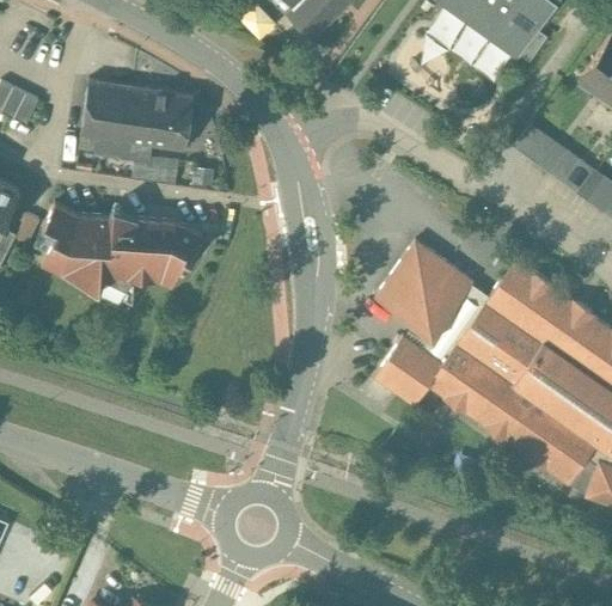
[(282,0),(292,10),(286,17),(311,43),(354,0),(282,0)]
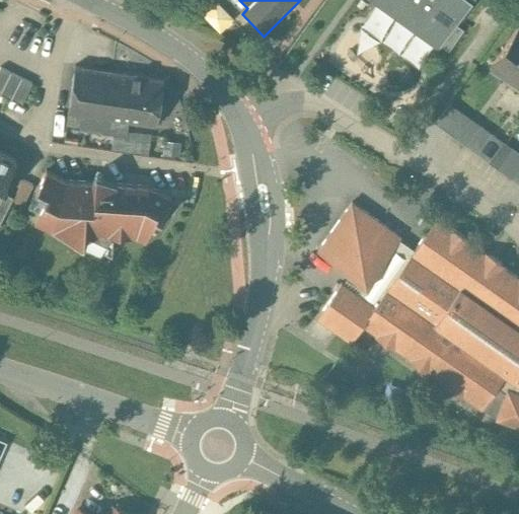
[(368,0),(437,51),(472,2),(469,0),(368,0)]
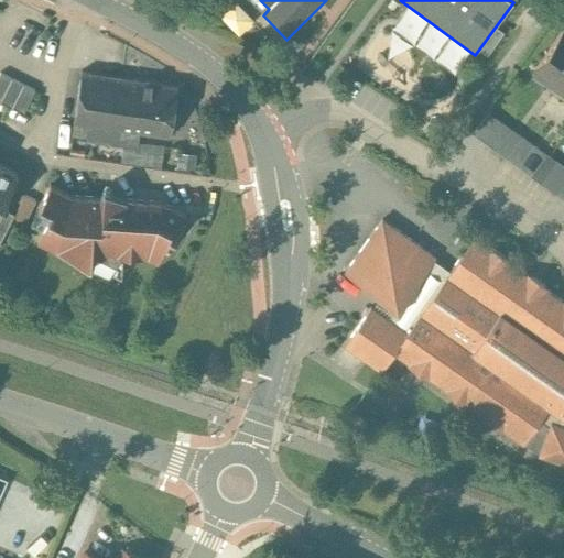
[(236,4),(221,19),(240,37),(255,23),(236,4)]
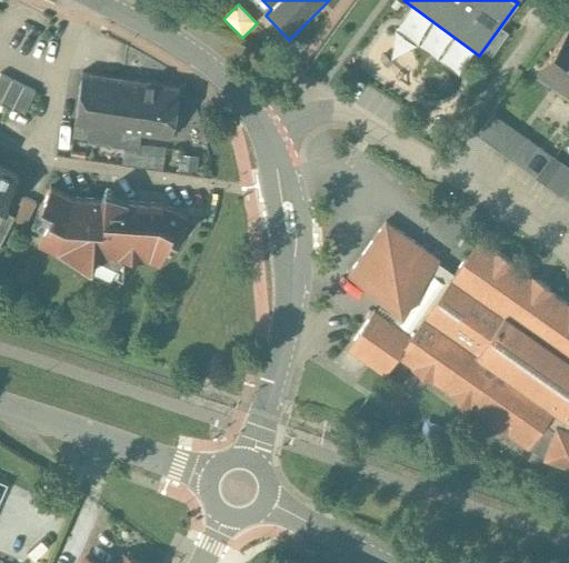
[(568,33),(568,34),(539,74),(560,89),(558,92),(568,100),(568,33)]
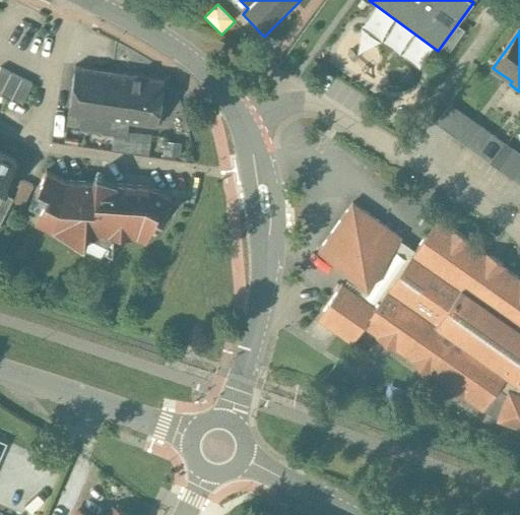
[(164,82),(75,70),(68,117),(111,123),(110,129),(124,132),(125,125),(156,130),(164,82)]
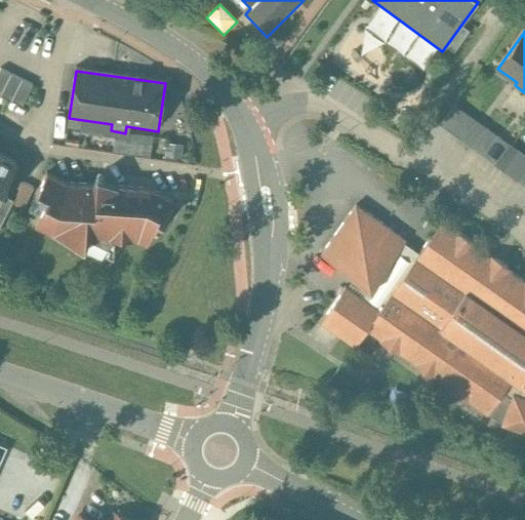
[(33,89),(0,73),(0,100),(22,111),(33,89)]
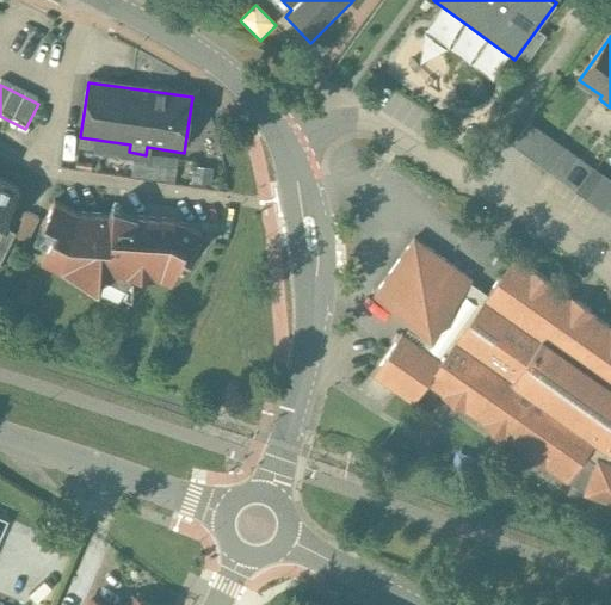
[(529,128),(511,152),(524,160),(541,137),(529,128)]
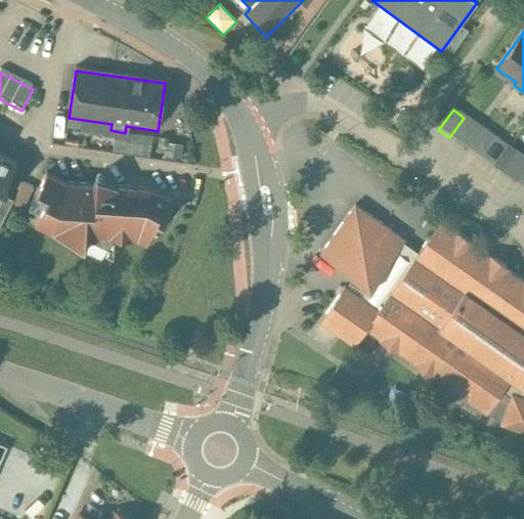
[(151,141),(125,137),(125,133),(111,130),(112,124),(69,118),(68,129),(83,132),(82,135),(121,141),(119,157),(149,161),(151,141)]
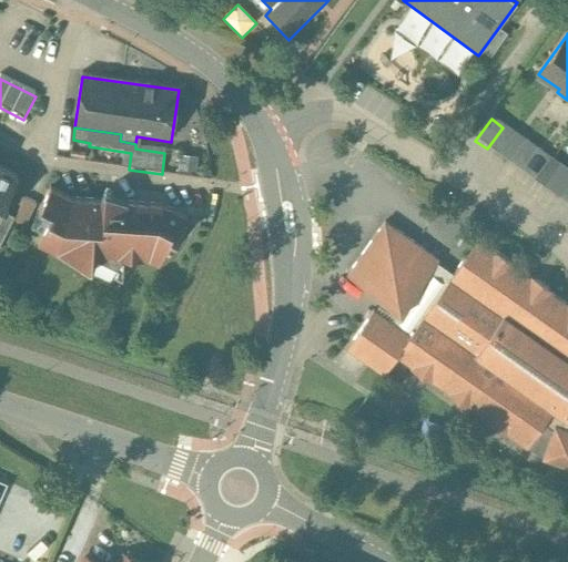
[(503,128),(487,149),(497,156),(513,135),(503,128)]
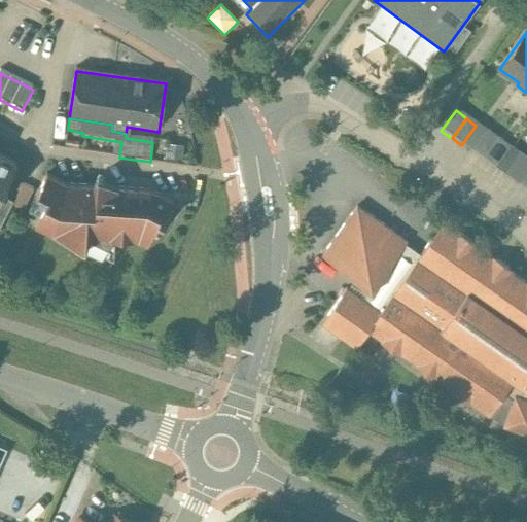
[(476,126),(461,145),(472,152),(486,133),(476,126)]
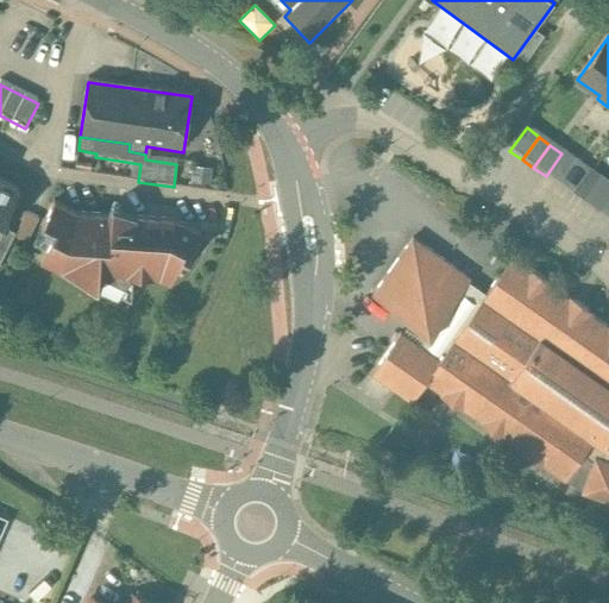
[(576,163),(562,154),(546,176),(559,187),(576,163)]
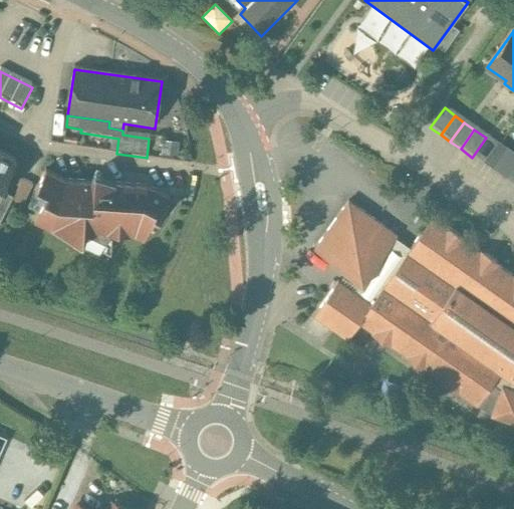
[(497,146),(486,138),(472,158),(483,166),(497,146)]
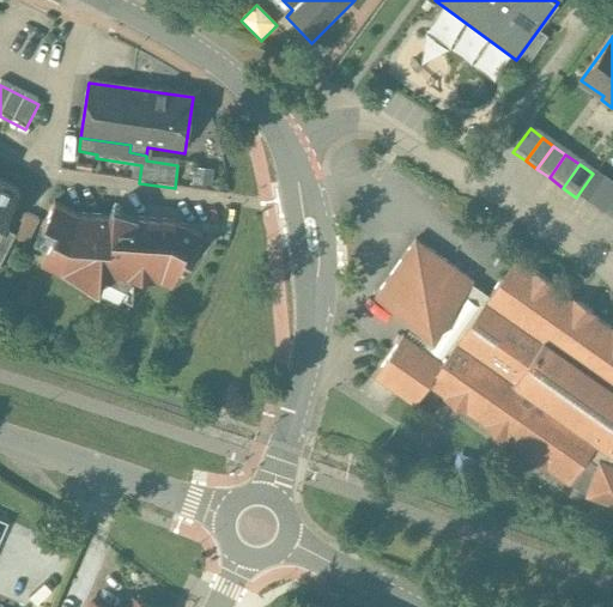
[(607,184),(593,174),(576,198),(590,207),(607,184)]
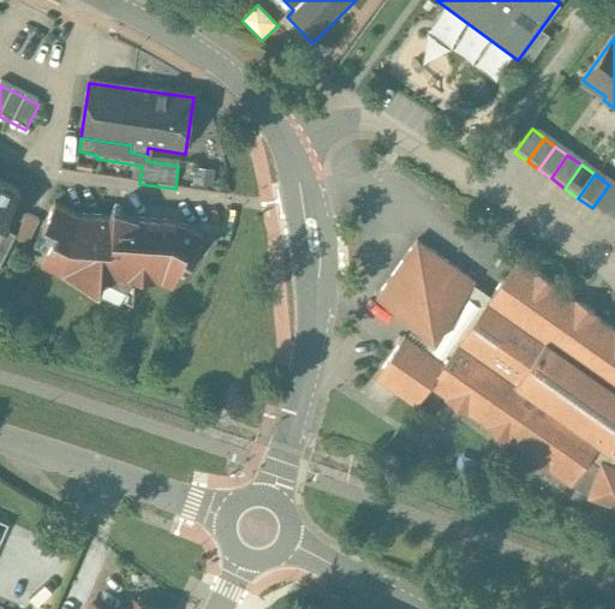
[(19,195),(0,184),(0,232),(19,195)]
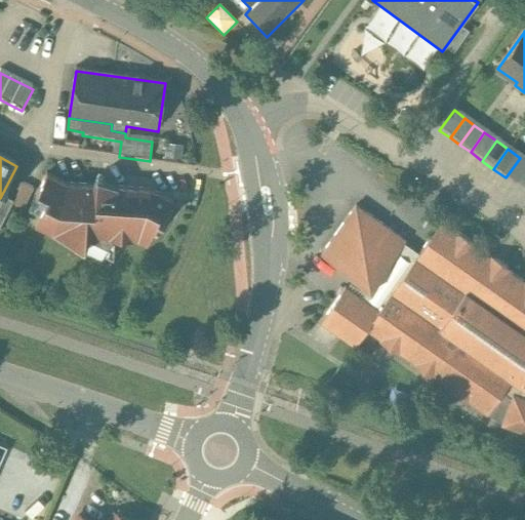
[(524,174),(524,161),(520,158),(506,177),(517,186),(524,174)]
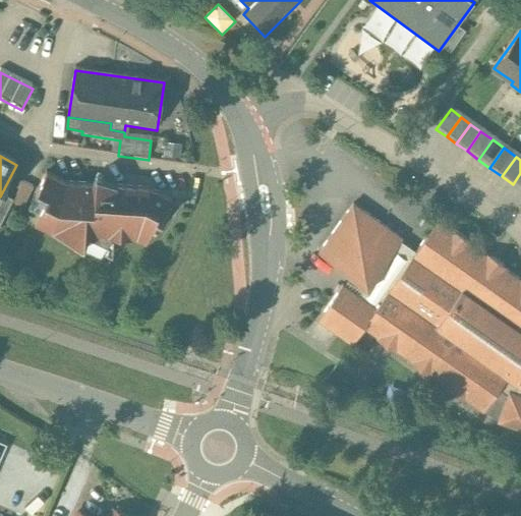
[(92,186),(66,185),(46,175),(37,192),(48,197),(35,225),(83,249),(88,239),(107,248),(112,238),(136,239),(145,244),(157,220),(162,223),(172,203),(149,190),(116,188),(96,178),(92,186)]
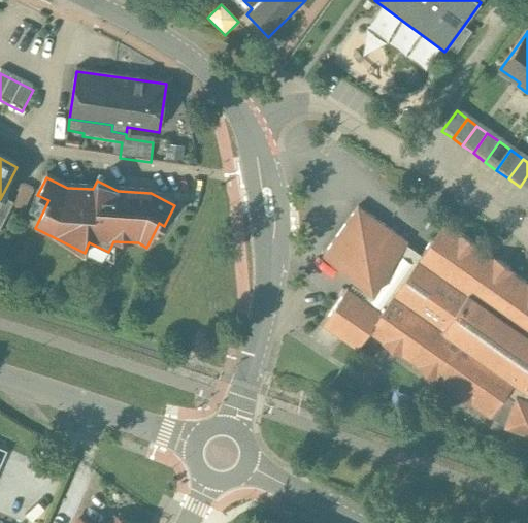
[(23,188),(13,207),(24,213),(34,193),(23,188)]
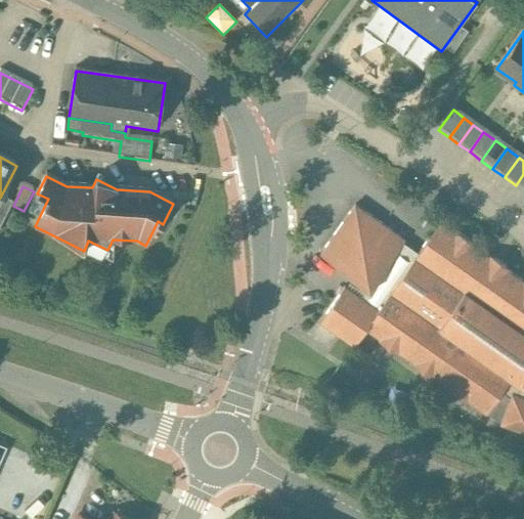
[(0,198),(0,229),(13,204),(0,198)]
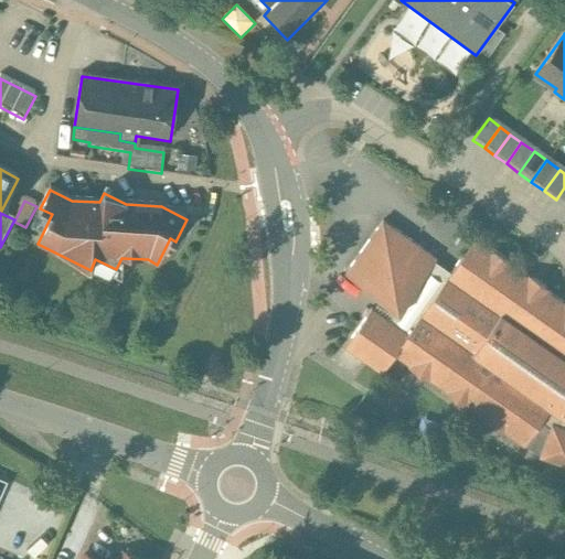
[(371,312),(345,350),(382,376),(394,357),(409,368),(408,371),(503,437),(504,434),(524,449),(525,448),(550,411),(564,421),(564,419),(564,307),(564,308),(547,294),(548,293),(529,279),(528,281),(510,268),(511,267),(491,253),(490,255),(475,244),(452,273),(383,225),(345,278),(397,314),(390,324),(371,312)]
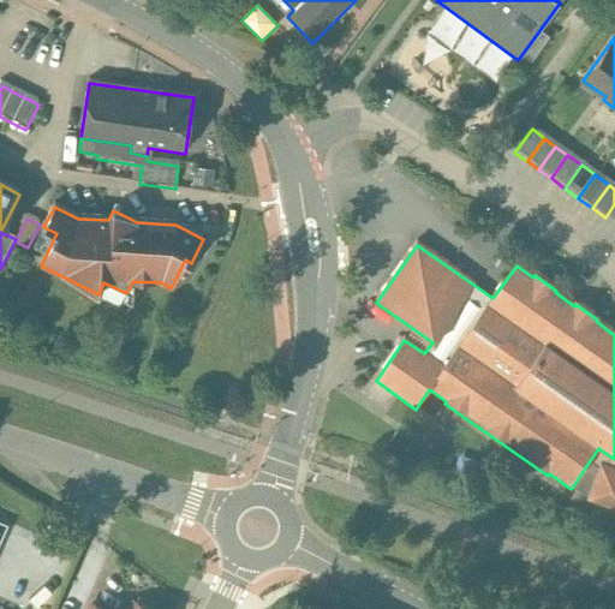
[(24,299),(9,310),(17,322),(31,311),(24,299)]
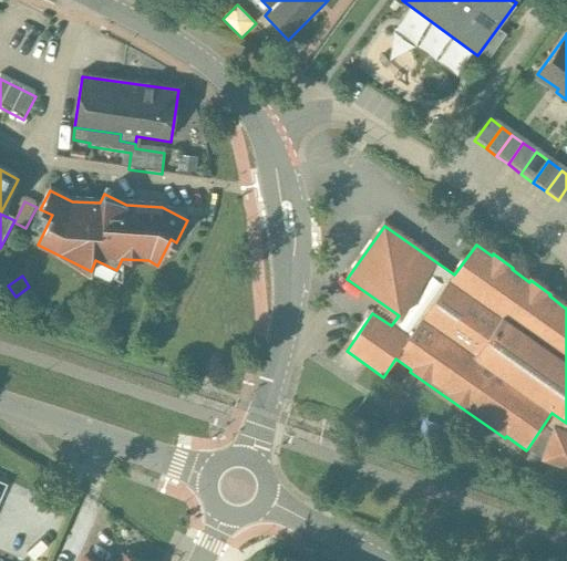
[(566,421),(566,423),(552,413),(527,449),(543,460),(542,461),(566,470),(566,421)]
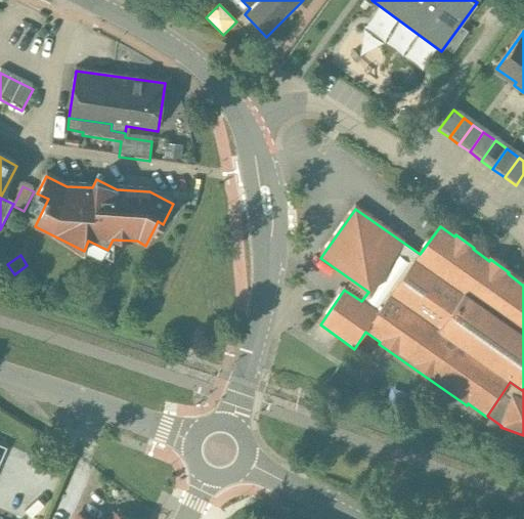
[(136,407),(158,413),(160,402),(138,398),(136,407)]
